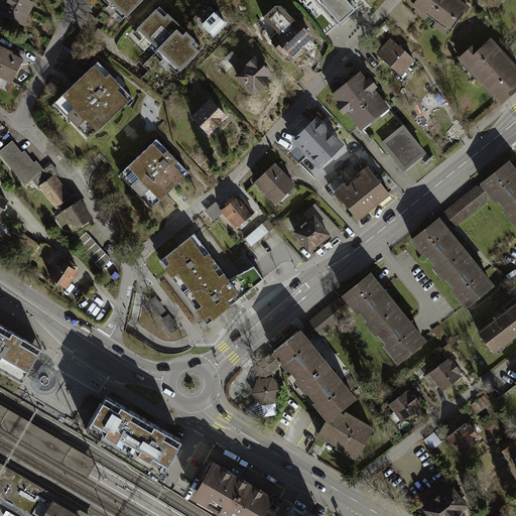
[(10,22),(20,0),(5,0),(0,11),(0,22),(8,26),(10,22)]
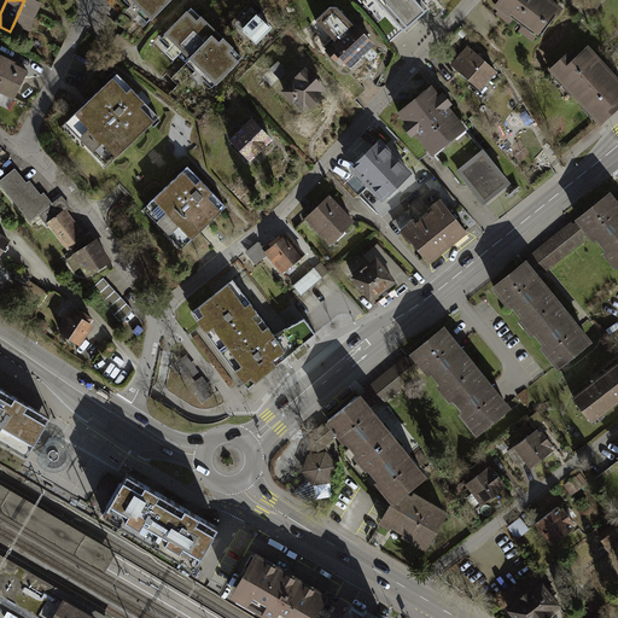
[(41,4),(34,0),(24,0),(12,27),(27,34),(41,4)]
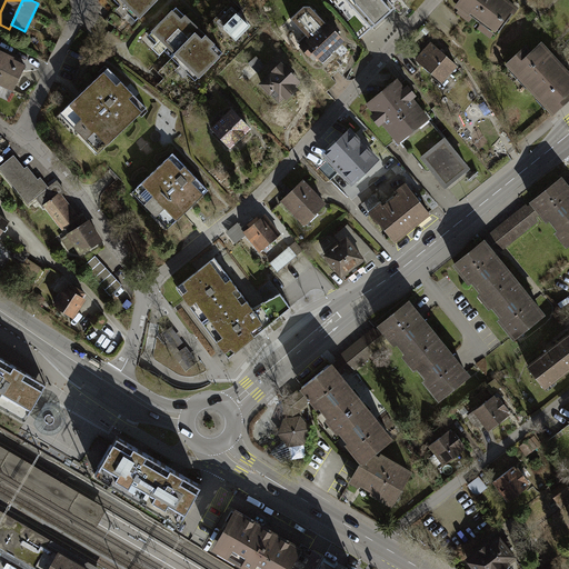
[(160,1),(159,0),(120,0),(140,20),(160,1)]
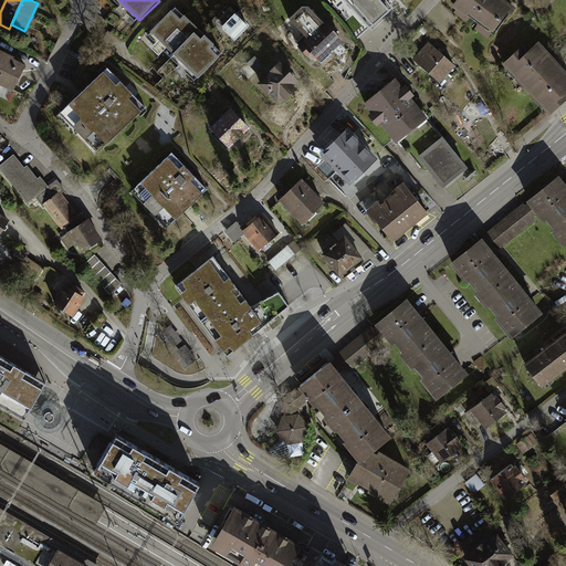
[(396,8),(388,0),(352,0),(376,25),(396,8)]
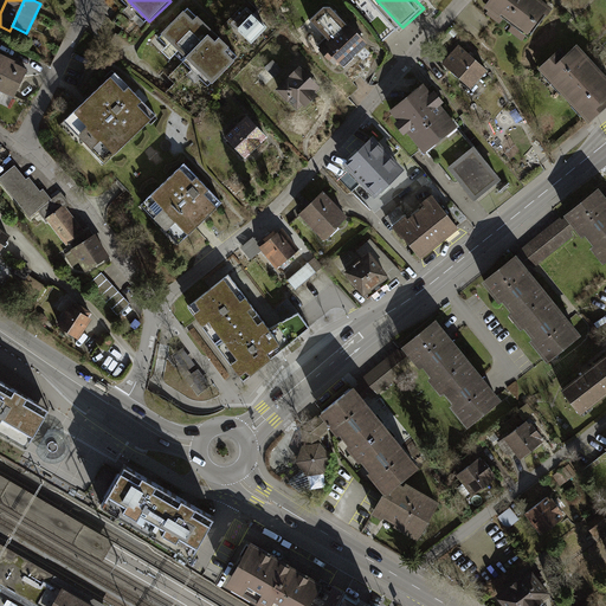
[(541,0),(492,0),(490,4),(532,32),(549,6),(541,0)]
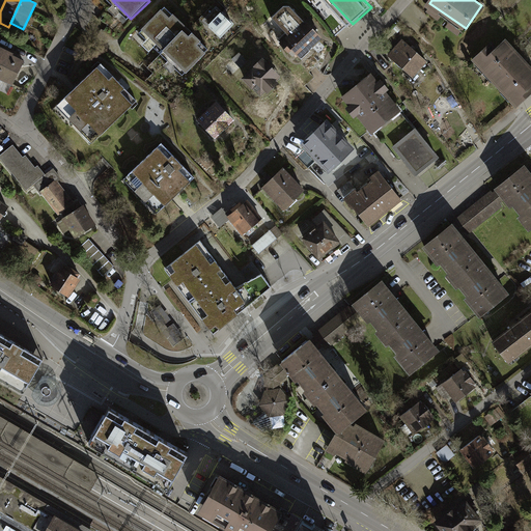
[(318,29),(308,18),(304,22),(290,8),(284,8),(272,20),(285,34),(277,42),(290,57),(294,54),(301,61),(324,40),(315,32),(318,29)]
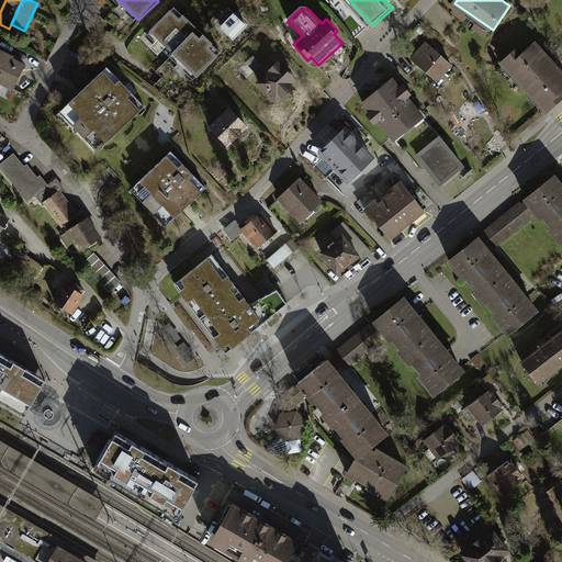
[(234,13),(221,26),(234,40),(247,26),(234,13)]
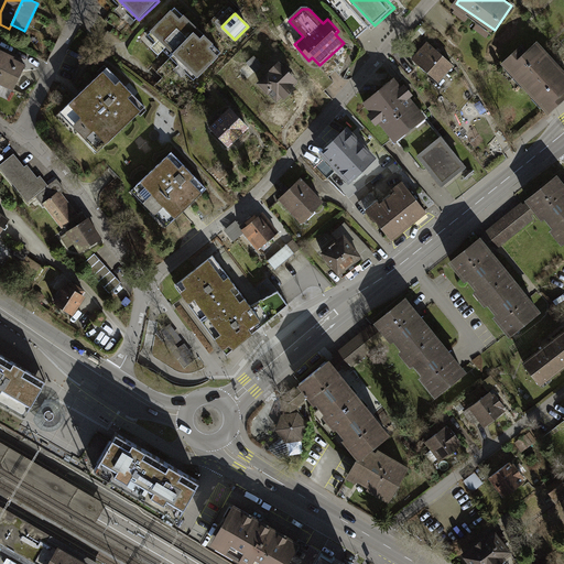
[(228,66),(181,17),(159,38),(206,87),(228,66)]
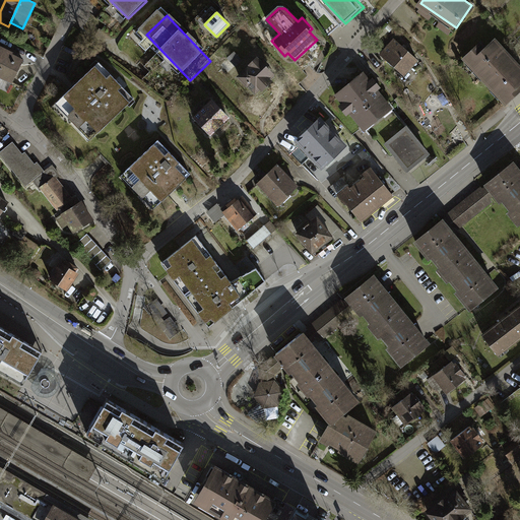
[(519,82),(519,69),(489,37),(465,60),(504,99),(519,82)]
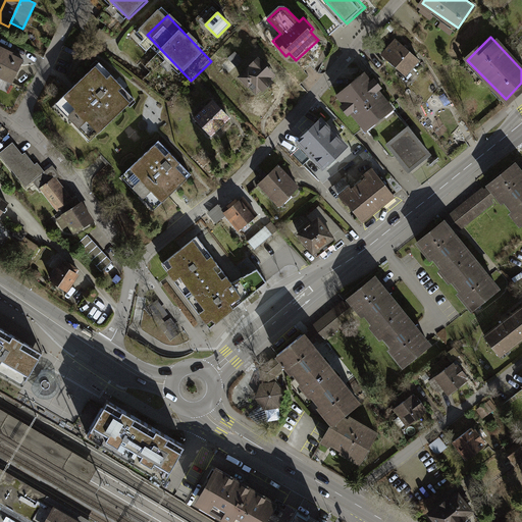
[(427,62),(409,46),(395,62),(413,77),(427,62)]
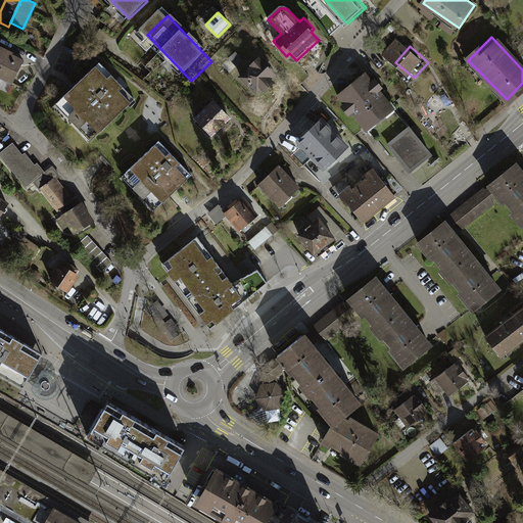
[(24,61),(0,50),(0,75),(14,82),(24,61)]
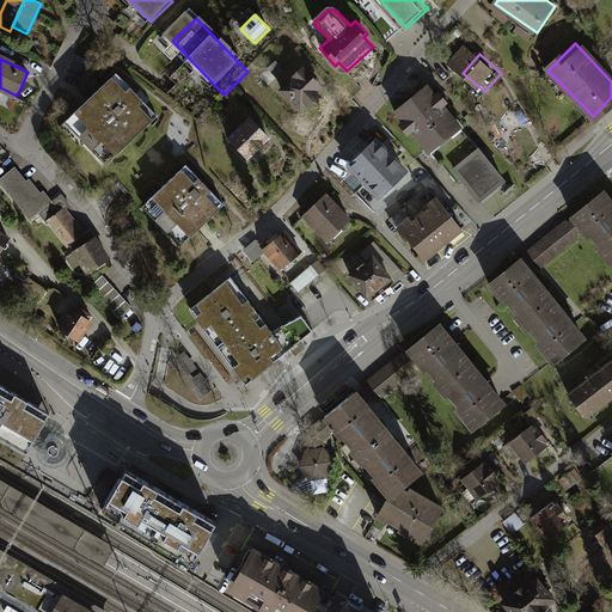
[(155,120),(111,73),(68,115),(112,160),(155,120)]
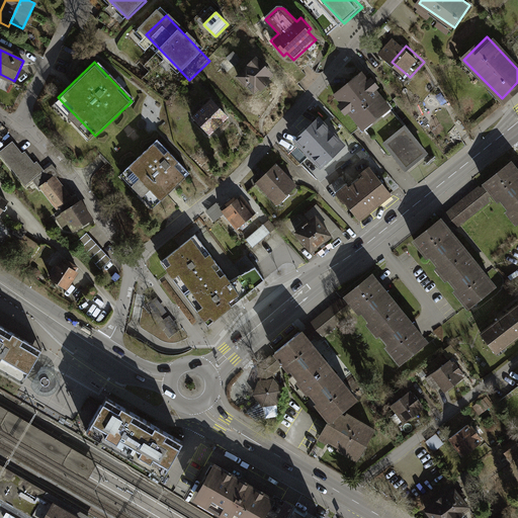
[(277,84),(261,67),(242,85),(258,102),(277,84)]
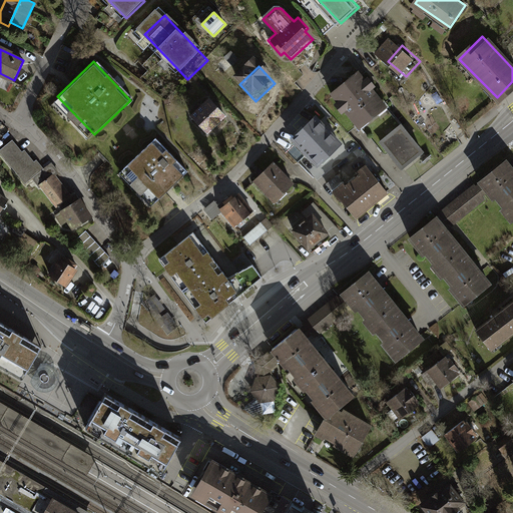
[(357,73),(333,93),(359,125),(383,105),(357,73)]
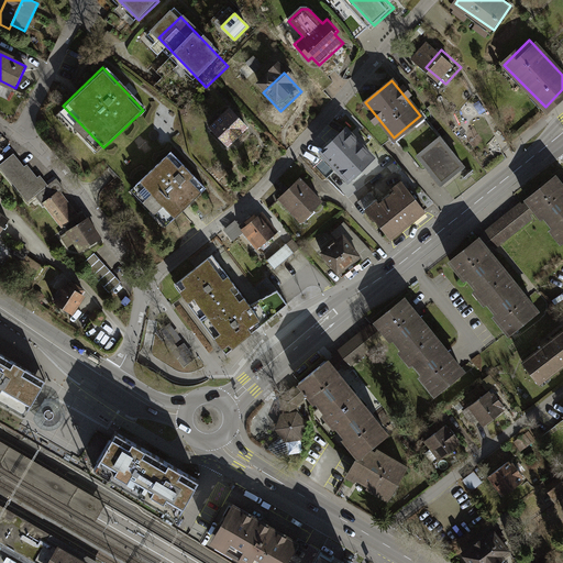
[(254,133),(236,114),(219,131),(236,150),(254,133)]
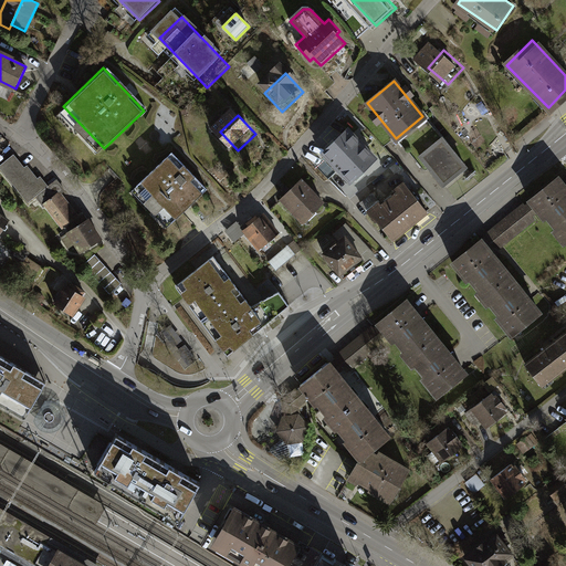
[(377,156),(347,125),(320,152),(350,182),(377,156)]
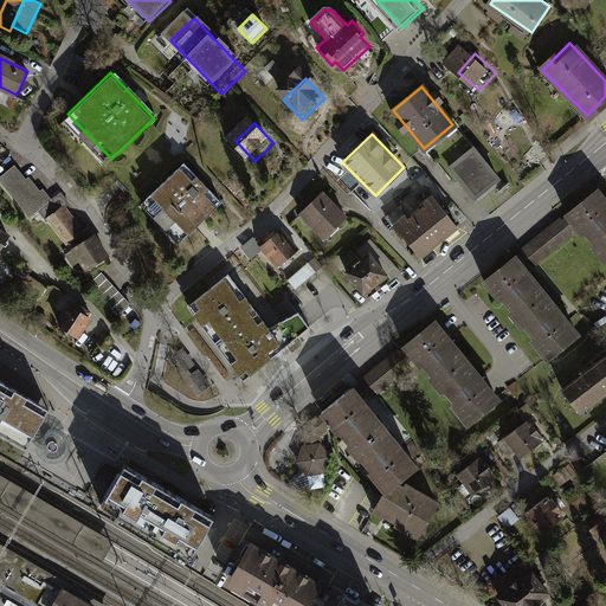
[(474,147),(449,166),(474,197),(498,178),(474,147)]
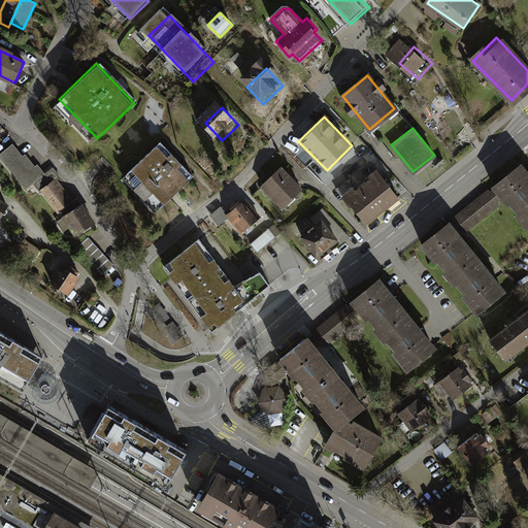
[(185,172),(154,141),(125,169),(155,201),(185,172)]
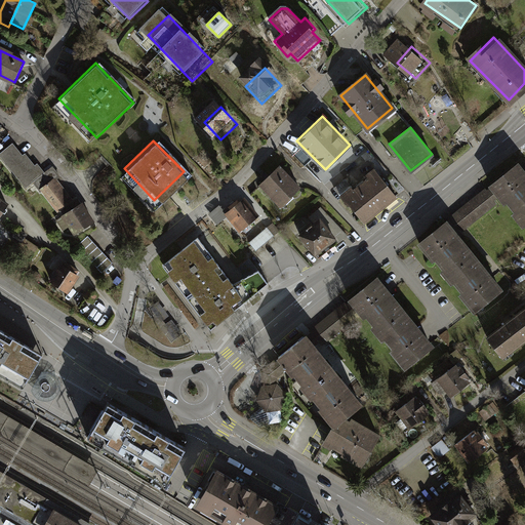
[(12,145),(0,154),(0,156),(26,189),(33,184),(40,193),(43,190),(58,208),(68,201),(52,182),(58,176),(51,167),(44,173),(37,165),(35,166),(25,153),(22,155),(12,145)]
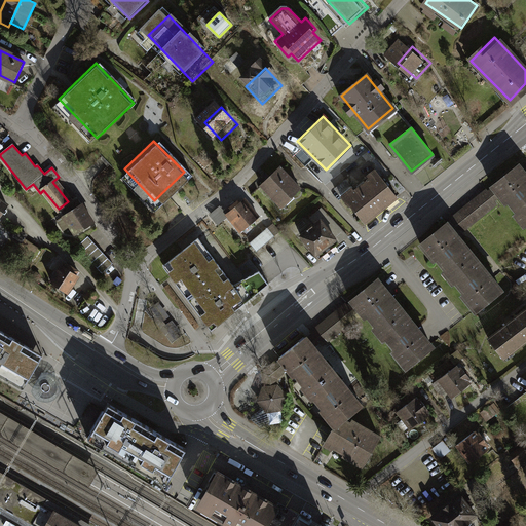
[(301,188),(279,165),(262,183),(284,205),(301,188)]
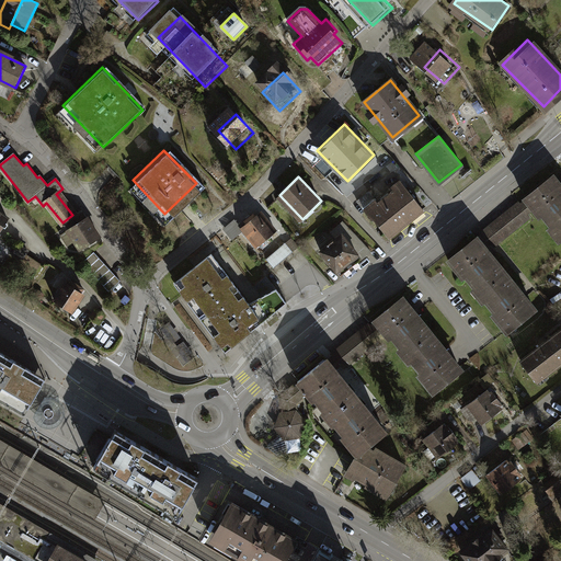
[(551,236),(560,228),(560,190),(552,179),(524,201),(551,236)]
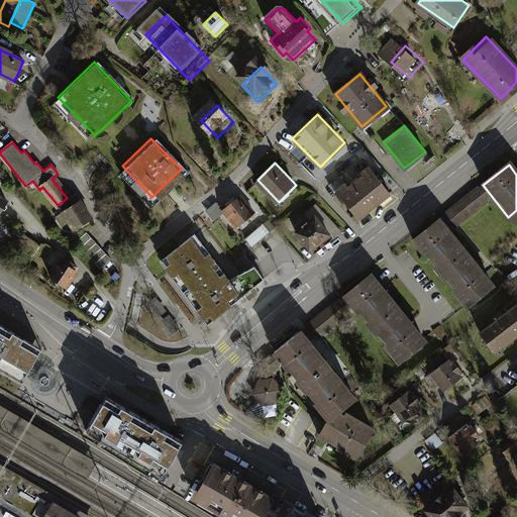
[(368,169),(337,193),(359,220),(390,196),(368,169)]
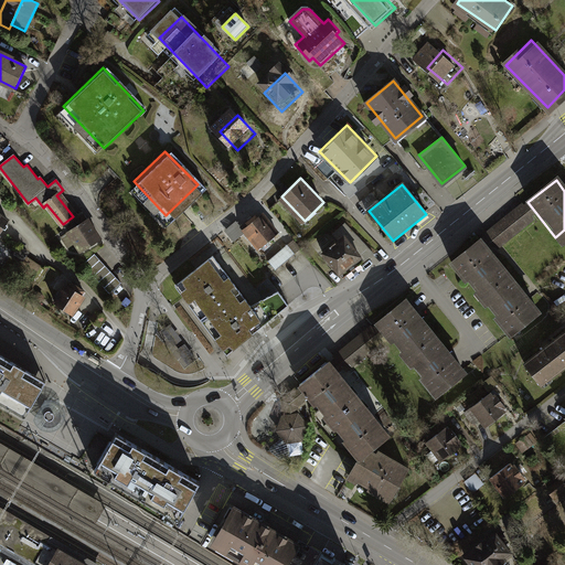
[(523,203),(486,234),(497,247),(534,216),(523,203)]
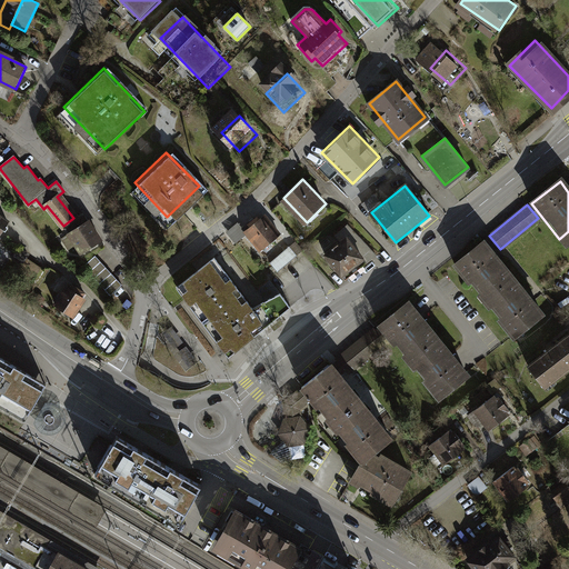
[(278,236),(261,216),(245,229),(261,249),(278,236)]
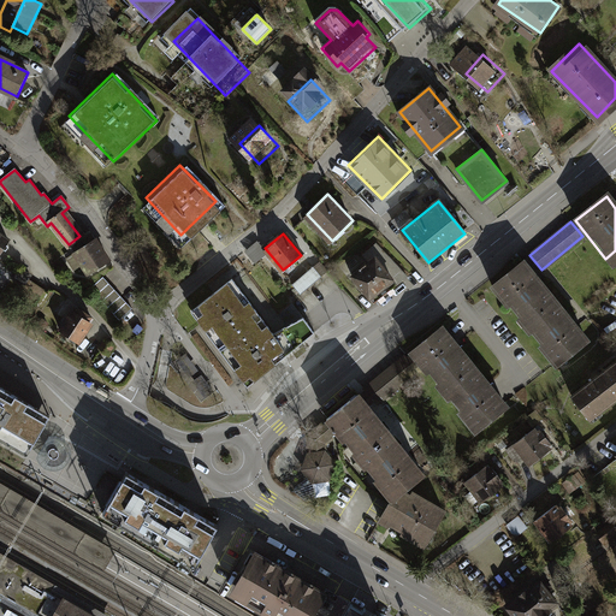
[(108,260),(95,238),(65,258),(72,270),(82,264),(88,273),(108,260)]
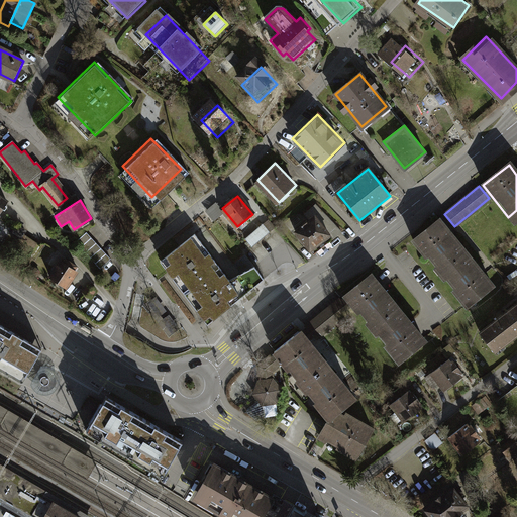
[(215,203),(206,211),(214,220),(223,213),(215,203)]
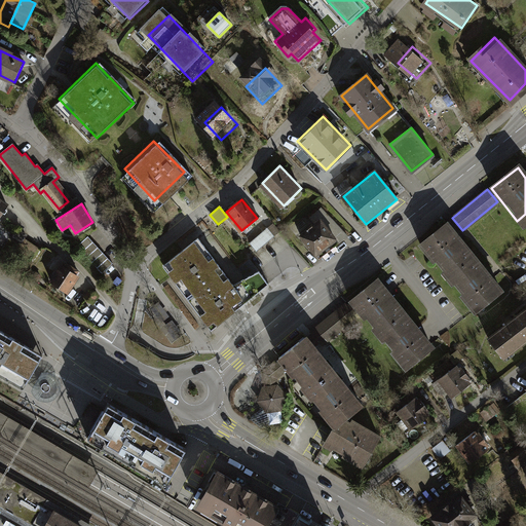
[(525,214),(517,221),(525,232),(525,214)]
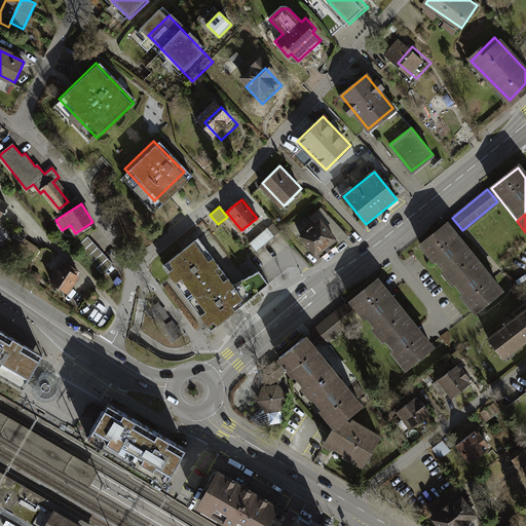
[(321,222),(301,237),(318,259),(338,243),(321,222)]
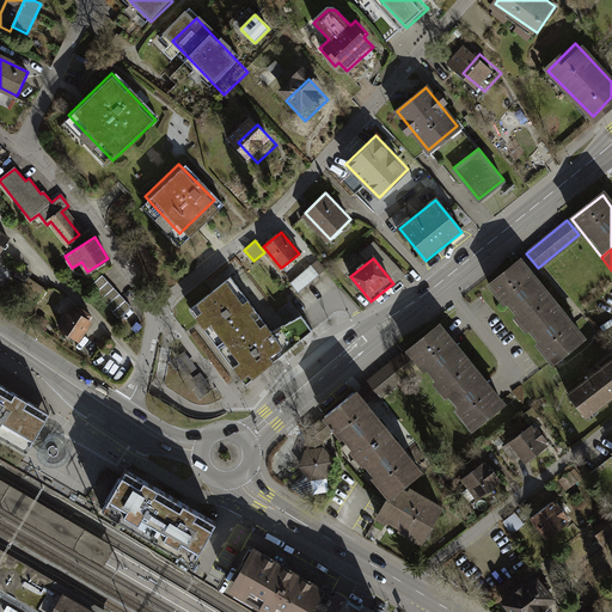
[(299,292),(322,276),(313,264),(291,280),(299,292)]
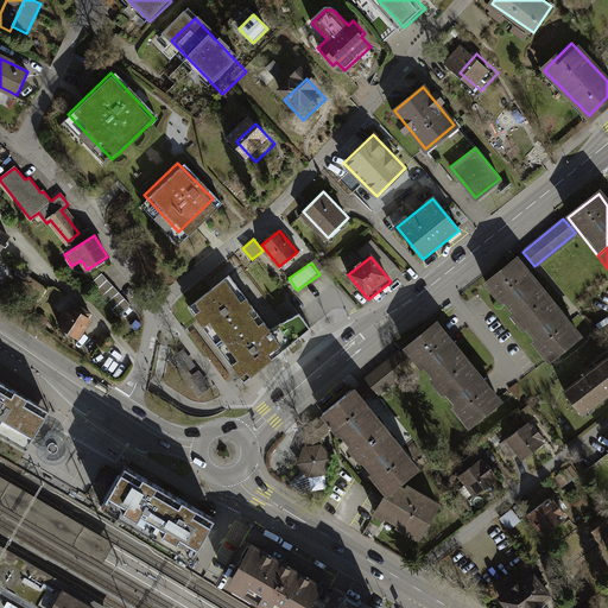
[(515,325),(546,302),(517,264),(486,287),(515,325)]
